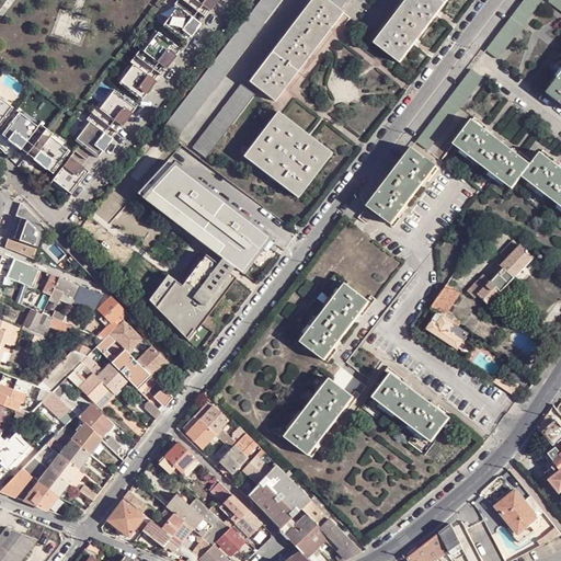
[(282,0),(261,0),(164,127),(179,137),(282,0)]
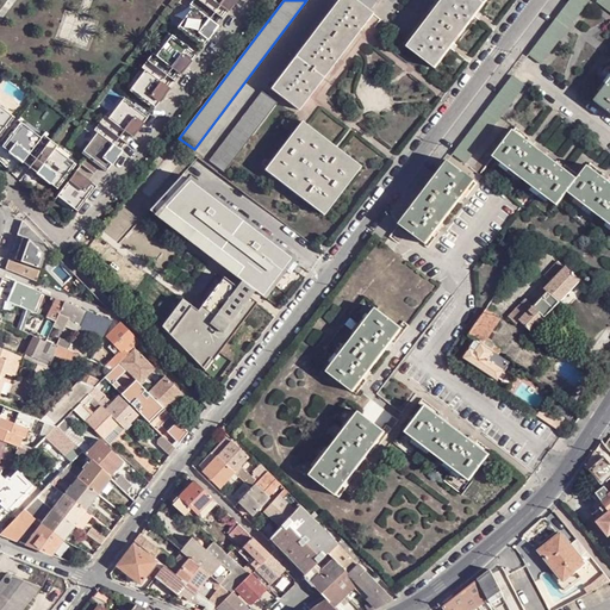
[(218,27),(216,25),(226,12),(229,13),(238,0),(193,0),(190,6),(197,11),(181,31),(201,47),(206,39),(207,41),(218,27)]
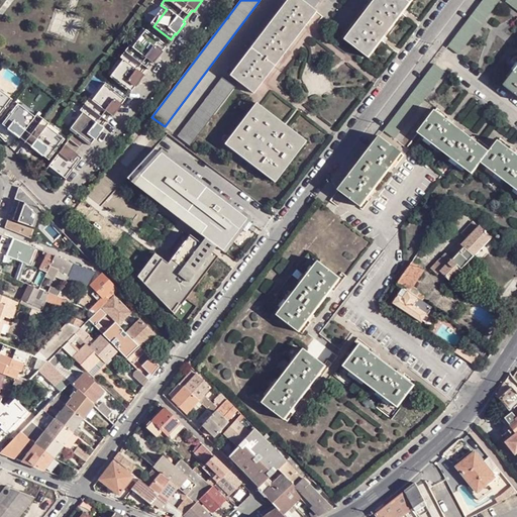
[(316,10),(313,7),(302,0),(286,0),(230,75),(253,93),(316,10)]
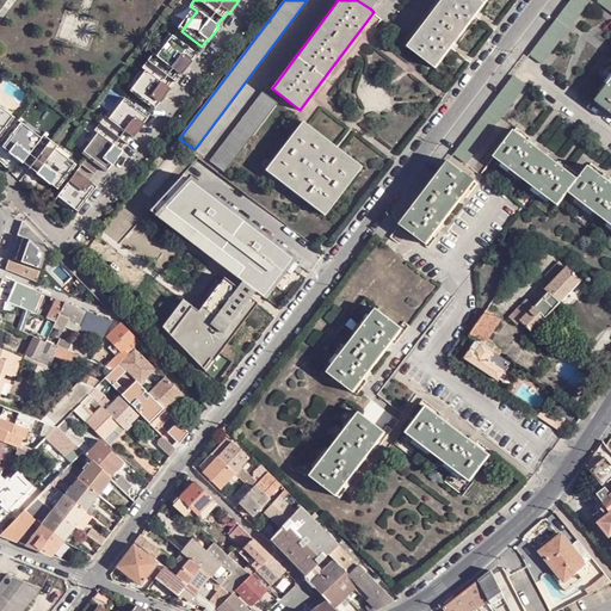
[(438,0),(405,43),(409,45),(443,0),(438,0)]
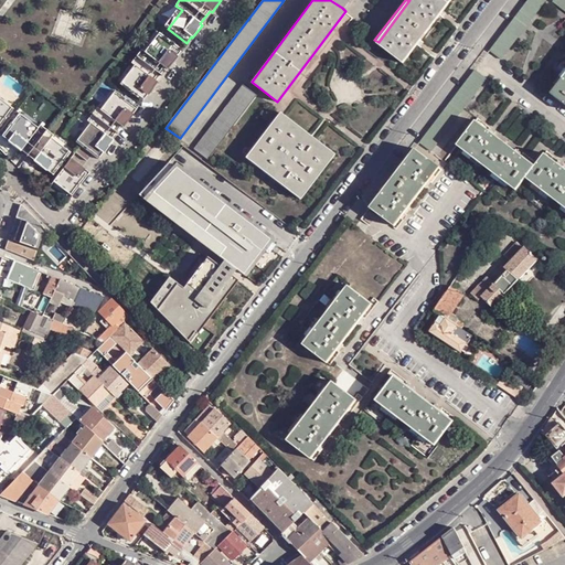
[(409,0),(379,42),(404,62),(450,0),(409,0)]
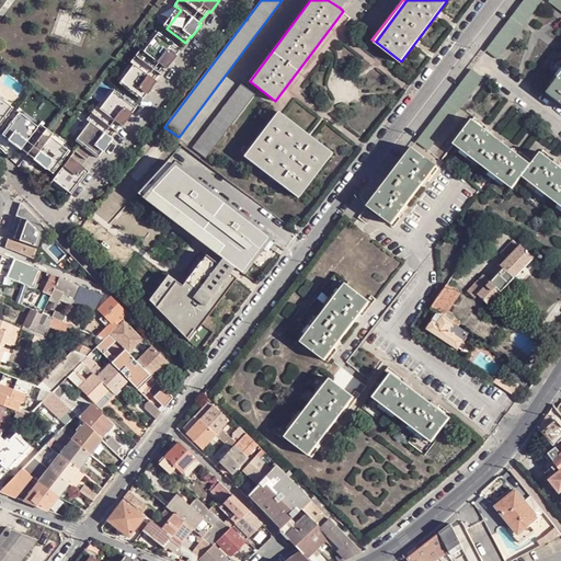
[(524,0),(517,11),(528,20),(542,0),(524,0)]
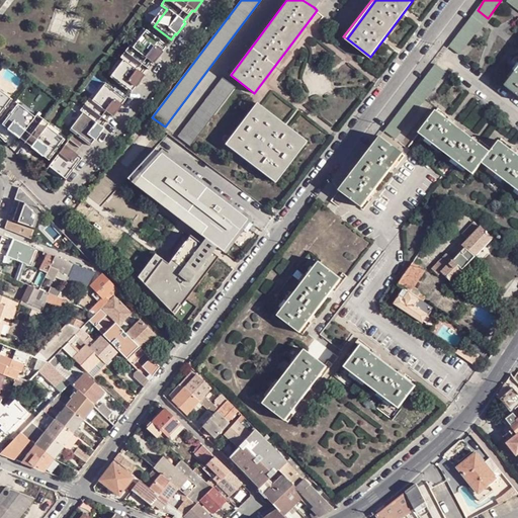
[(517,0),(508,0),(508,1),(517,8),(517,0)]
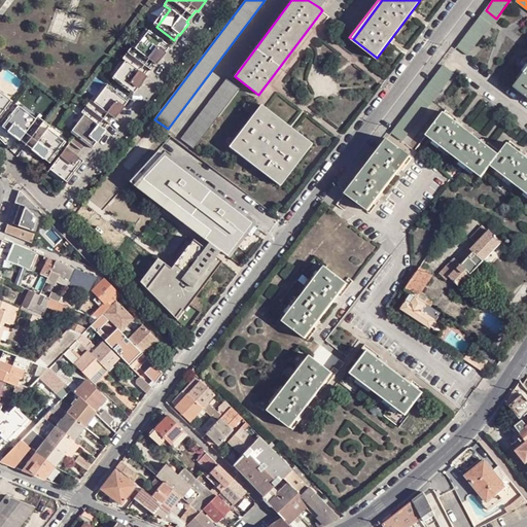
[(491,25),(496,19),(486,10),(481,15),(491,25)]
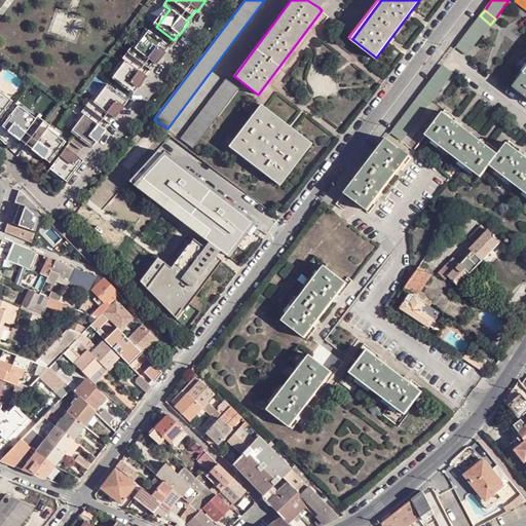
[(467,55),(490,25),(480,15),(456,47),(467,55)]
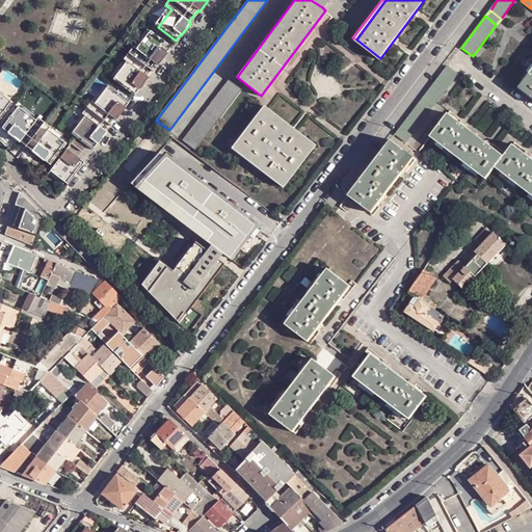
[(130,63),(116,82),(133,95),(138,88),(139,89),(149,78),(147,76),(156,63),(158,65),(167,54),(166,53),(170,47),(153,33),(139,51),(133,47),(124,59),(130,63)]
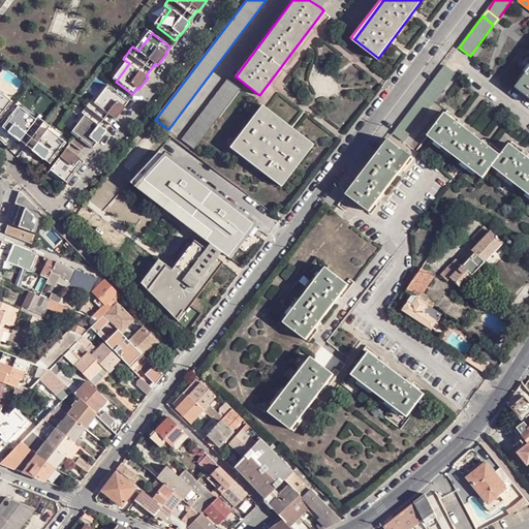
[(422,97),(432,105),(456,74),(444,66),(422,97)]
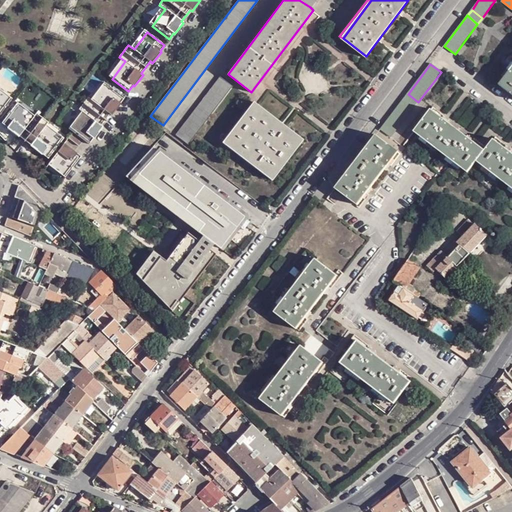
[(511,67),(499,84),(511,93),(511,67)]
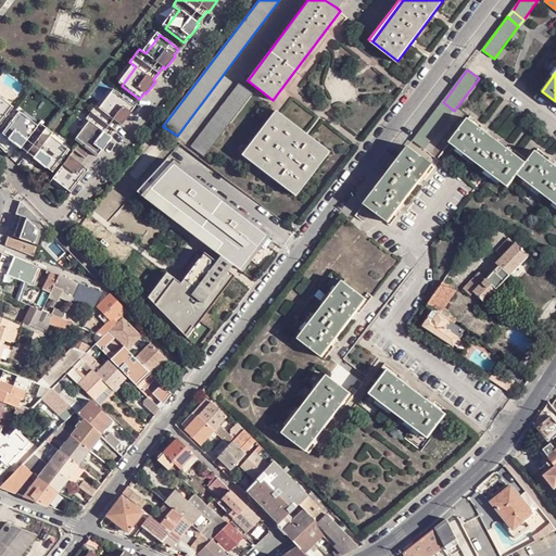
[(252,92),(239,84),(191,147),(204,156),(252,92)]
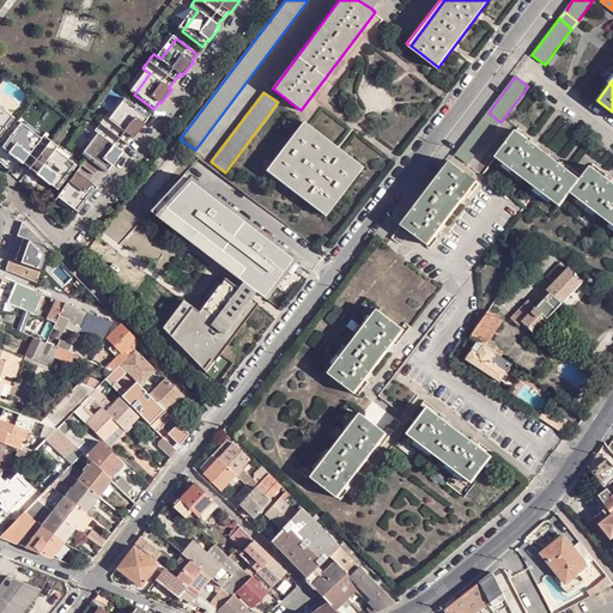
[(101,137),(85,157),(86,158),(99,168),(105,173),(110,165),(111,165),(122,152),(119,150),(129,137),(133,139),(144,125),(143,125),(149,117),(127,102),(111,122),(105,117),(95,132),(101,137)]
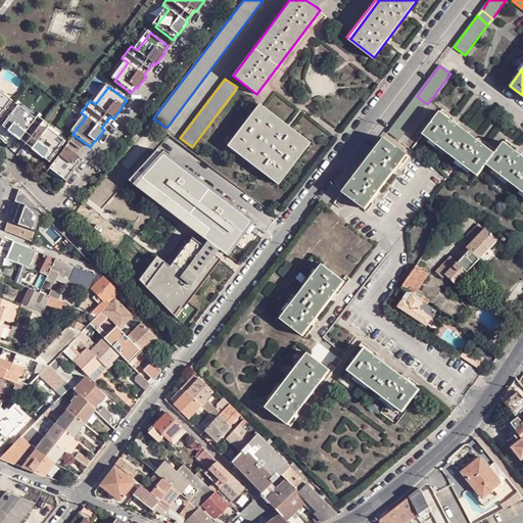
[(0,115),(9,103),(0,95),(0,115)]
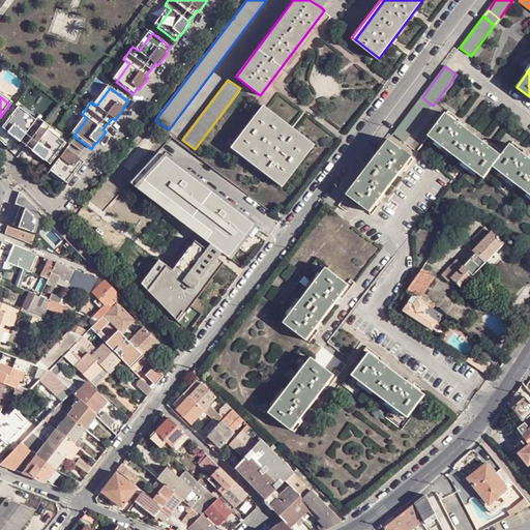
[(429,112),(433,106),(422,97),(418,102),(429,112)]
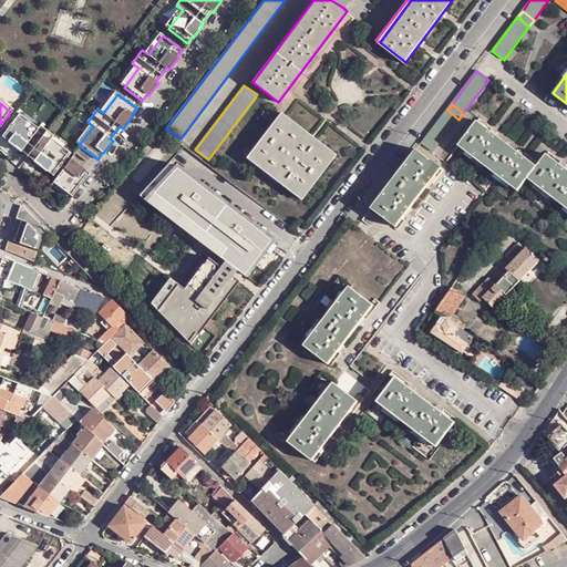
[(433,152),(459,120),(447,110),(422,143),(433,152)]
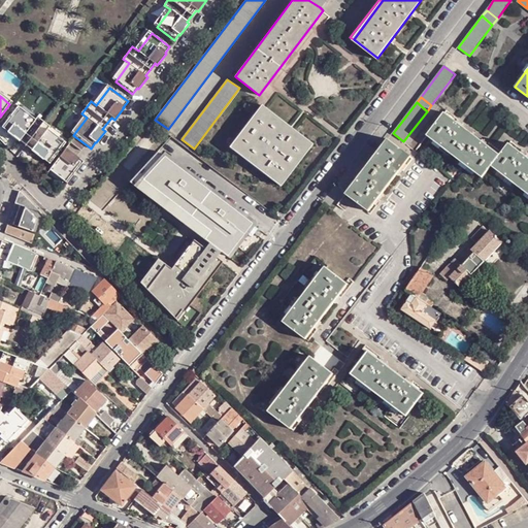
[(312,144),(261,104),(229,146),(281,186),(312,144)]
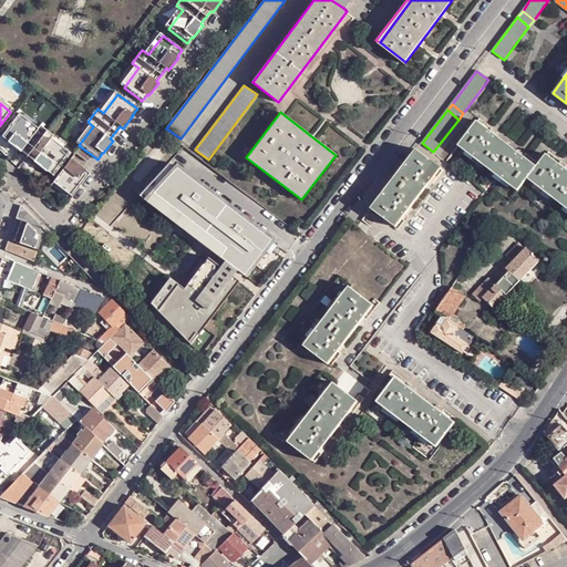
[(17,116),(1,136),(8,141),(8,142),(20,151),(21,148),(34,158),(32,161),(45,171),(47,169),(53,175),(68,155),(49,141),(53,135),(40,125),(35,131),(17,116)]
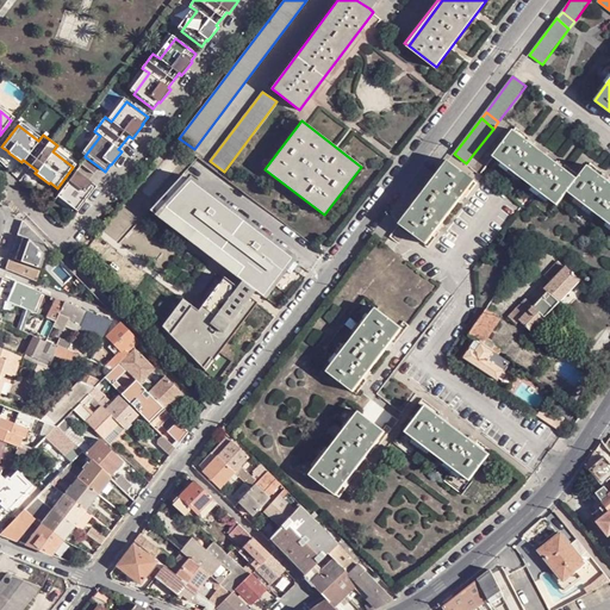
[(567,192),(577,179),(514,130),(493,157),(556,205),(567,192)]
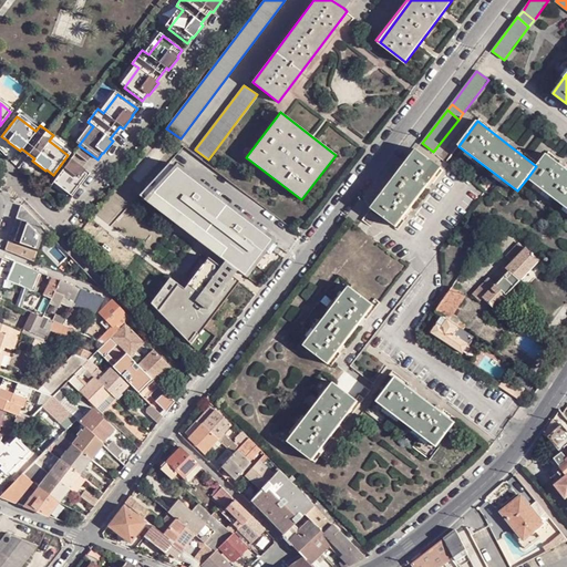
[(92,155),(80,146),(74,153),(88,163),(92,155)]
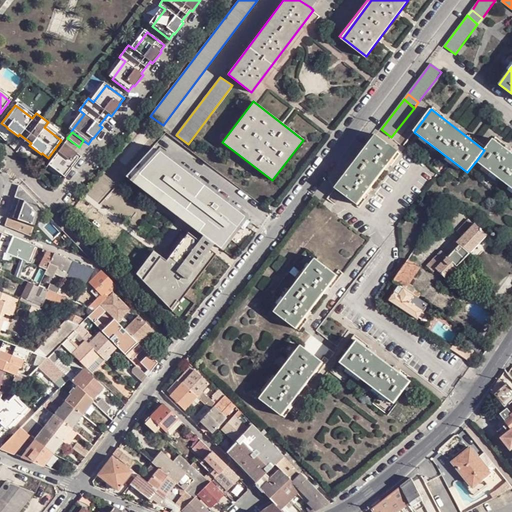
[(376,135),(335,188),(358,205),(398,152),(376,135)]
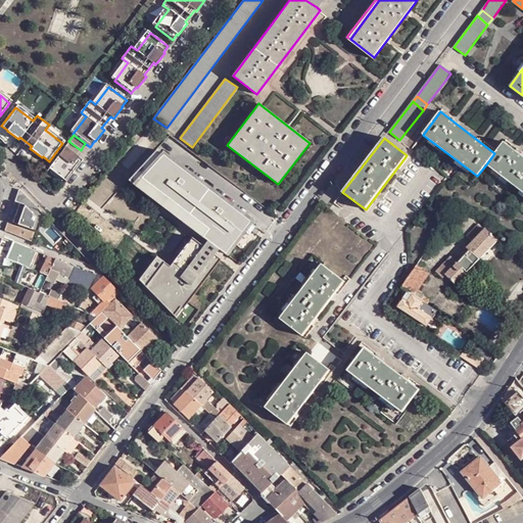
[(522,156),(504,141),(494,153),(486,164),(522,192),(522,156)]
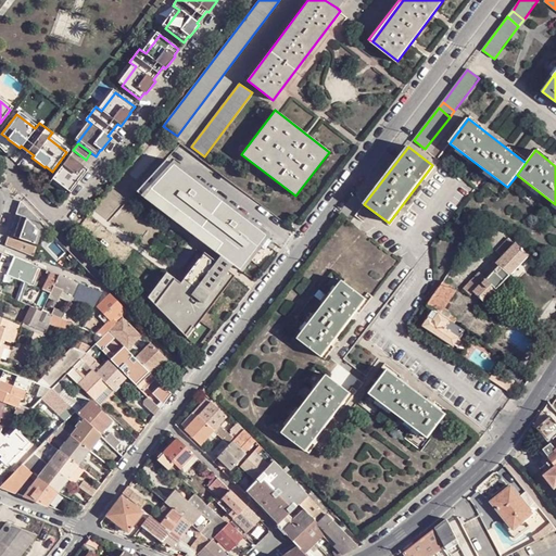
[(74,161),(68,156),(53,175),(72,189),(87,169),(75,160),(74,161)]
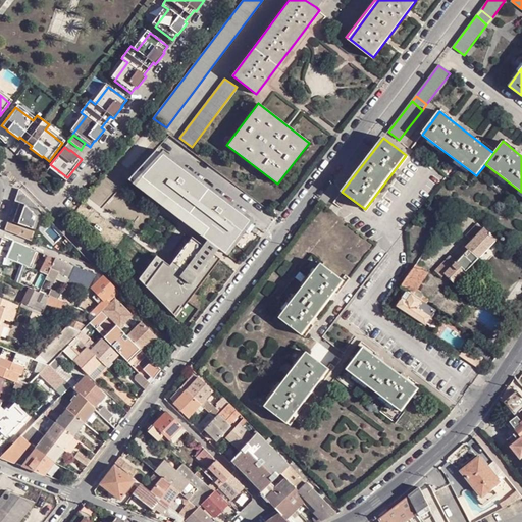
[(164,156),(153,147),(128,180),(206,239),(212,230),(190,213),(183,208),(141,176),(152,162),(157,166),(164,156)]
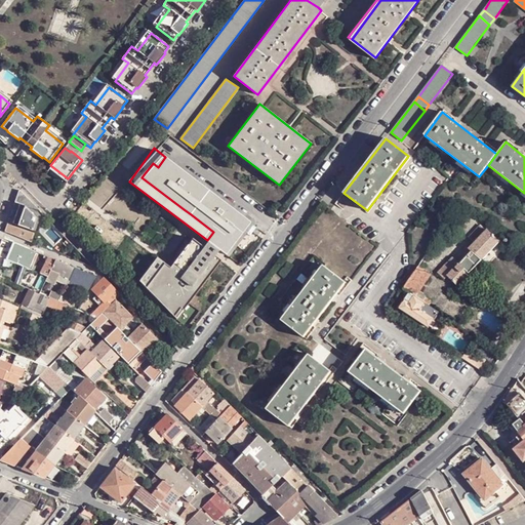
[(209,190),(165,157),(158,167),(153,163),(142,177),(184,209),(191,214),(209,190)]
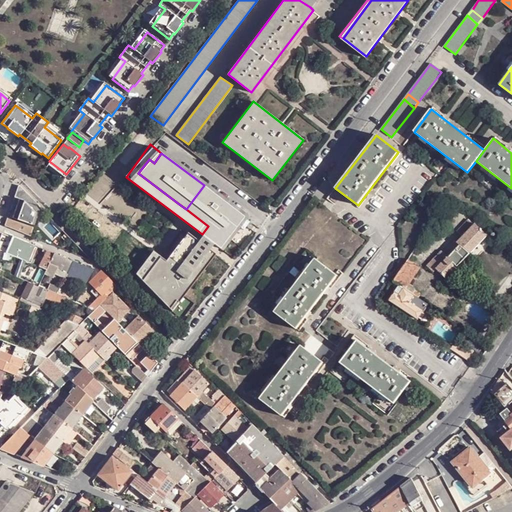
[(12,218),(32,225),(40,206),(19,185),(15,197),(19,199),(12,218)]
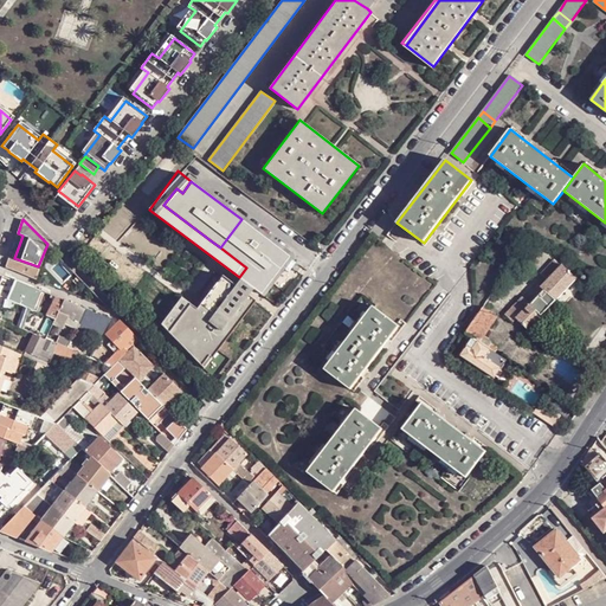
[(242,219),(220,247),(246,268),(239,277),(258,291),(276,268),(278,269),(289,256),(242,219)]
